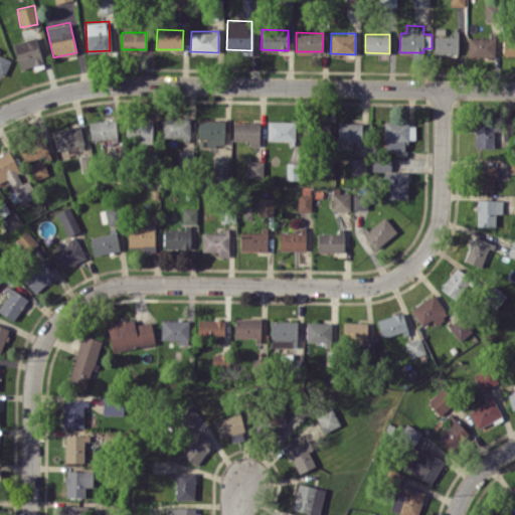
[(459,34),(435,34),(434,54),(458,55),(459,34)]
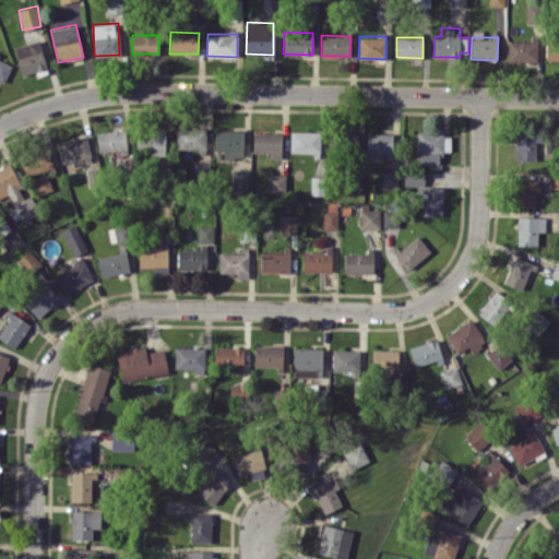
[(508,61),(537,62),(537,39),(508,38),(508,61)]
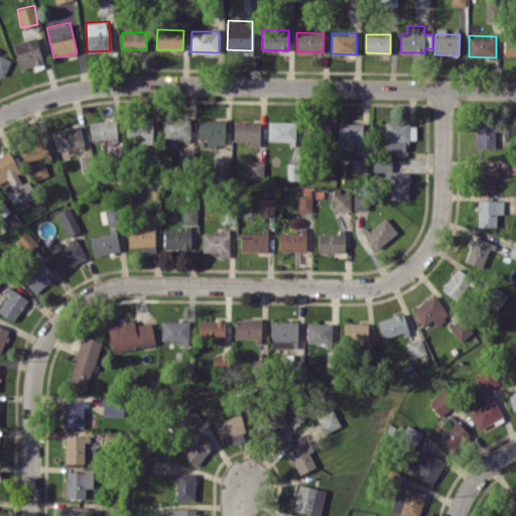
[(19,69),(42,63),(37,37),(14,42),(19,69)]
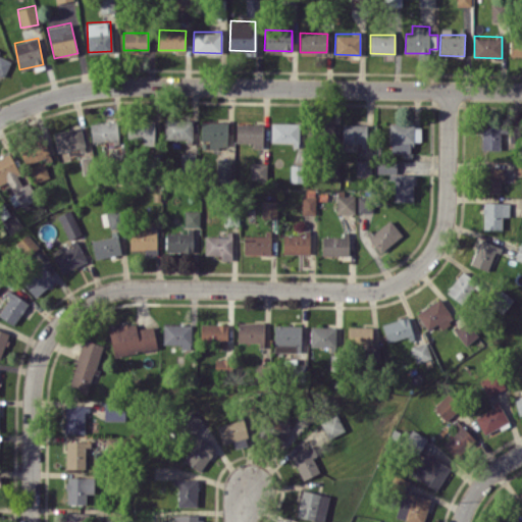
[(510,56),(521,55),(521,38),(510,39),(510,56)]
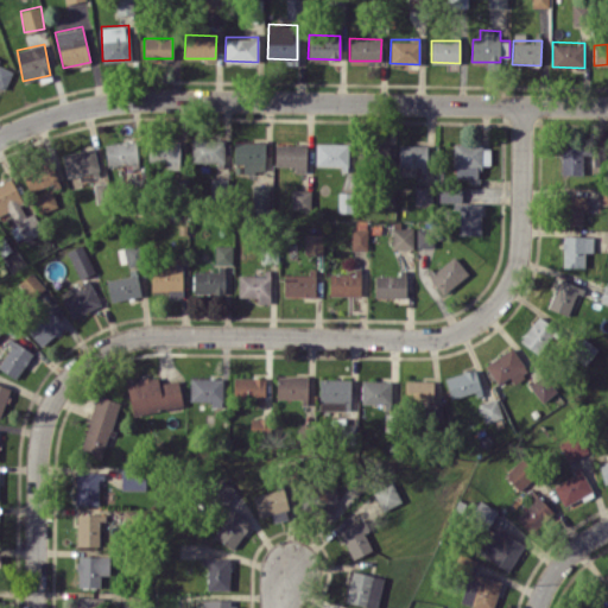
[(12,70),(0,64),(0,56),(0,83),(6,87),(12,70)]
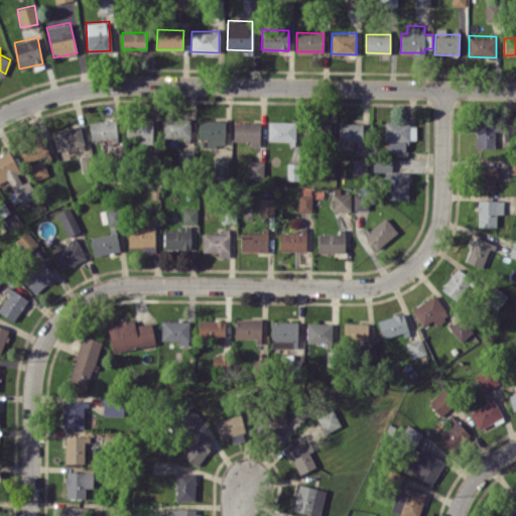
[(190,118),(163,117),(162,138),(190,138),(190,118)]
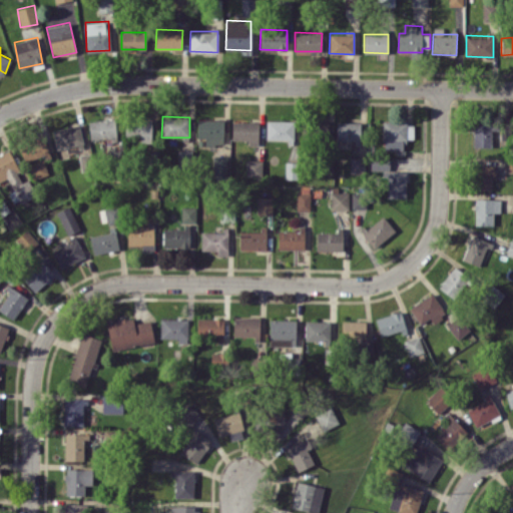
[(89,120),(90,140),(116,138),(115,118),(89,120)]
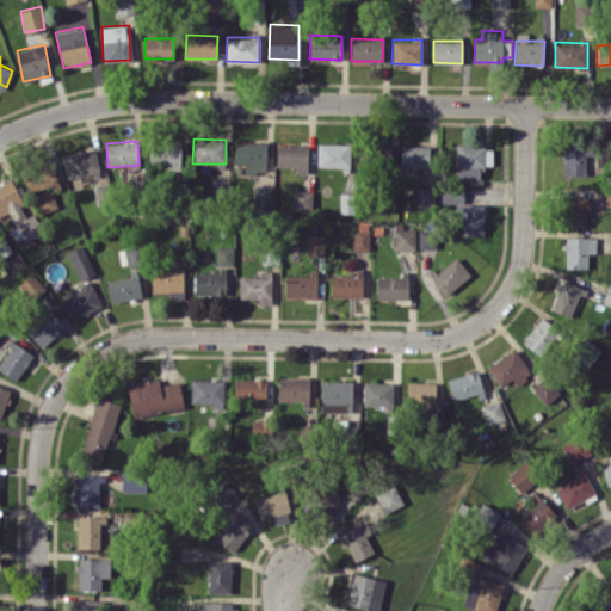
[(149,164),(168,164),(168,168),(180,170),(181,141),(150,141),(149,164)]
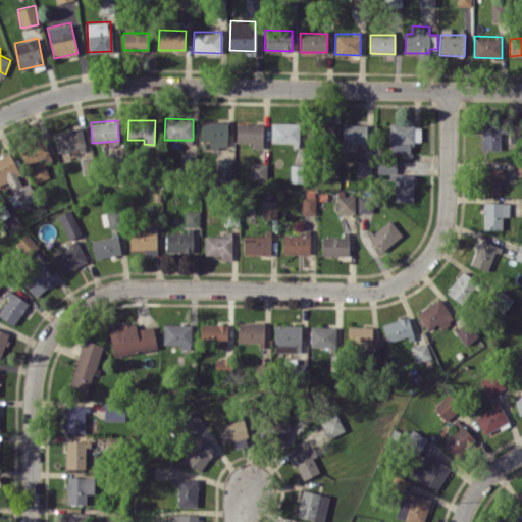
[(201,140),(209,141),(208,147),(227,147),(227,121),(201,121),(201,140)]
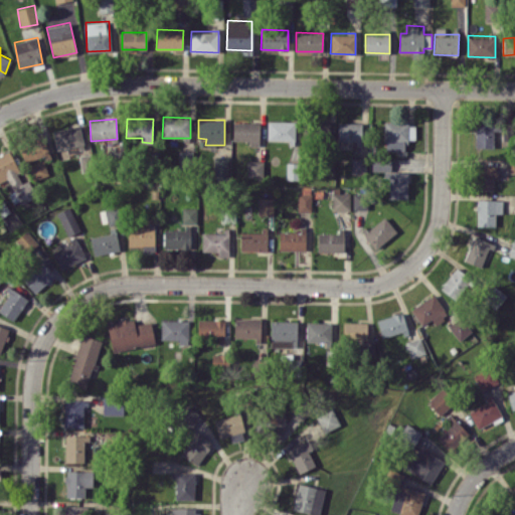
[(295,121),(268,121),(268,141),(295,142),(295,121)]
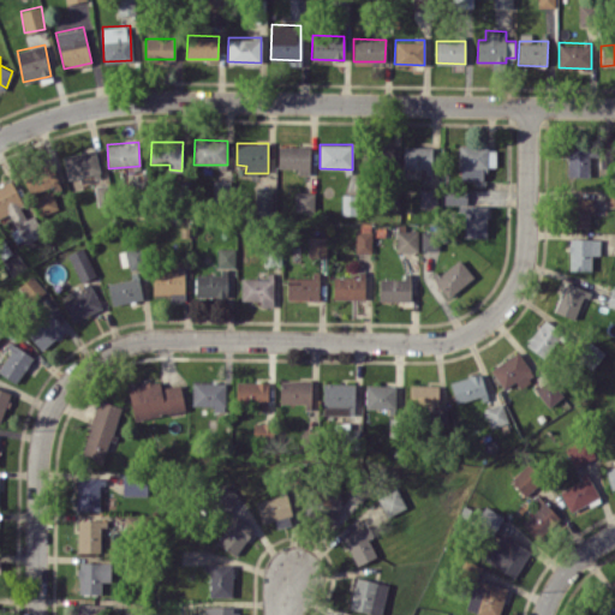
[(393,144),(377,144),(377,161),(393,161),(393,144)]
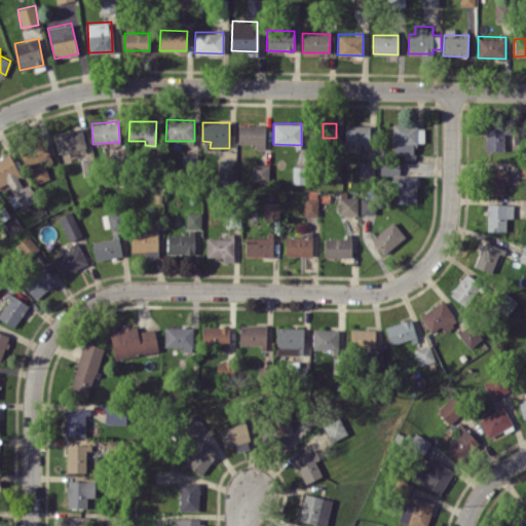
[(255,144),(255,149),(264,149),(265,124),(238,124),(237,143),(255,144)]
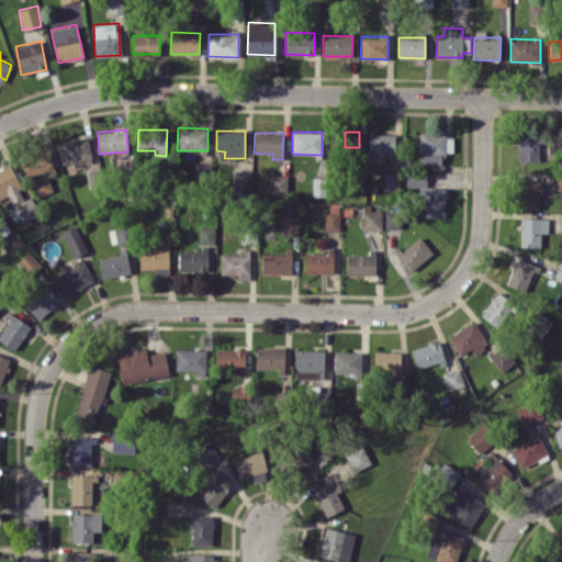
[(394,134),(369,133),(369,153),(393,154),(394,134)]
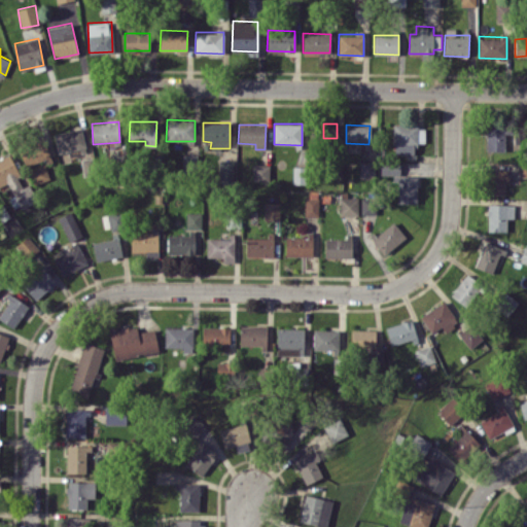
[(416,154),(416,142),(424,142),(425,125),(393,125),(393,153),(416,154)]
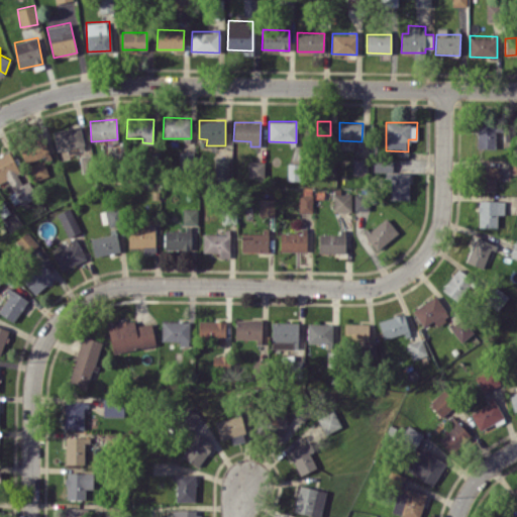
[(496,124),(478,123),(477,147),(495,147),(496,124)]
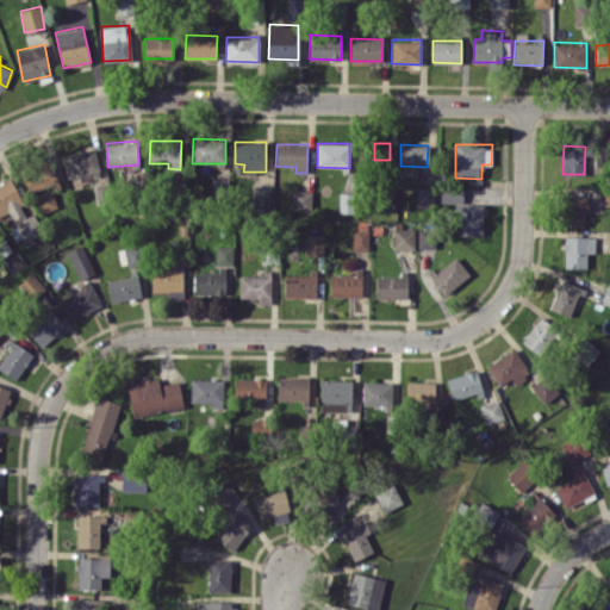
[(99,169),(94,147),(62,155),(67,178),(99,169)]
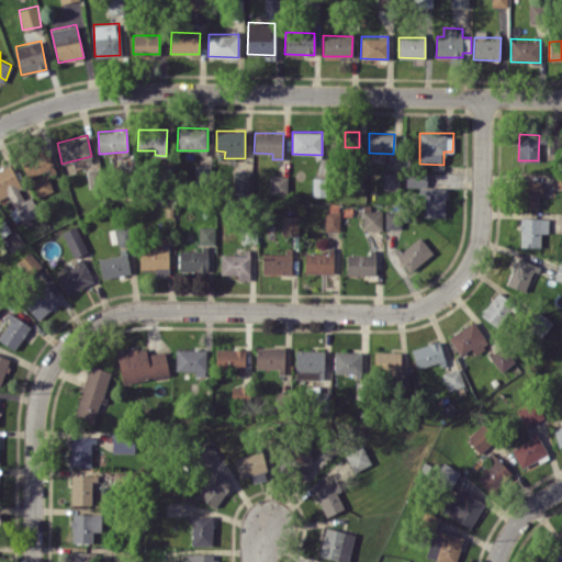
[(27,177),(54,168),(48,152),(22,159),(27,177)]
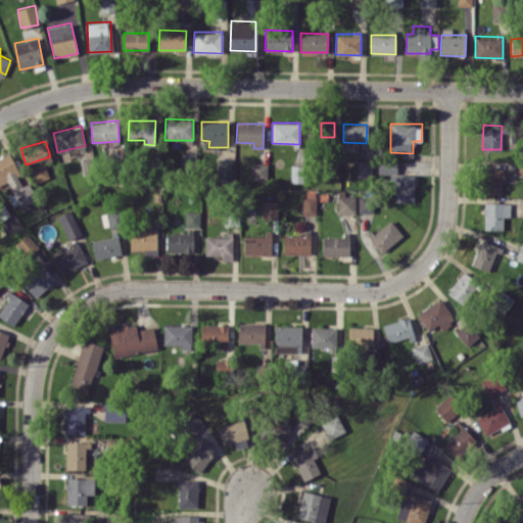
[(0,156),(0,185),(8,181),(14,193),(9,196),(14,208),(36,198),(29,182),(24,185),(8,153),(0,156)]
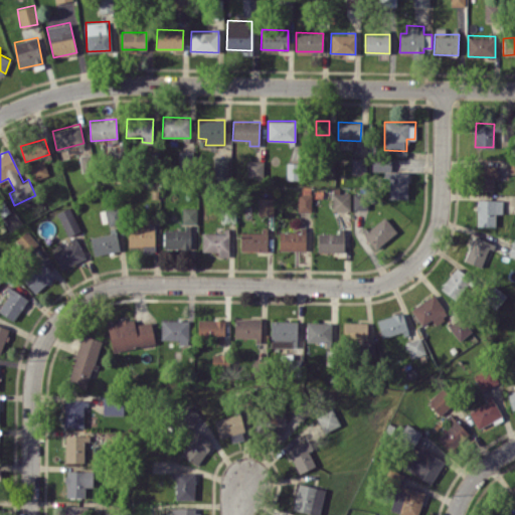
[(229,157),(215,156),(214,178),(228,179),(229,157)]
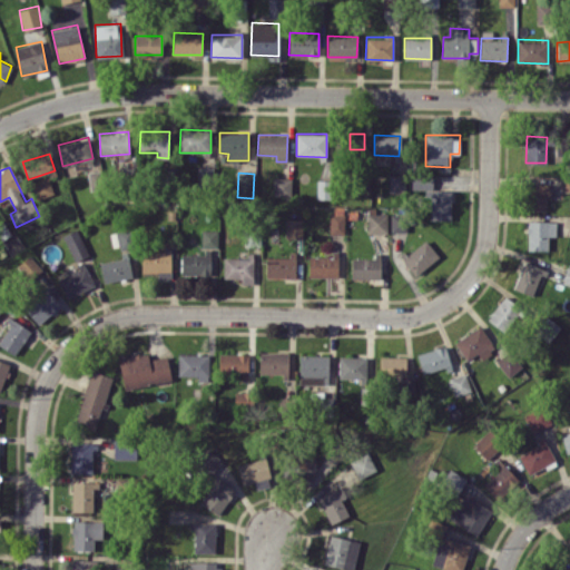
[(404,175),(389,176),(390,193),(404,192),(404,175)]
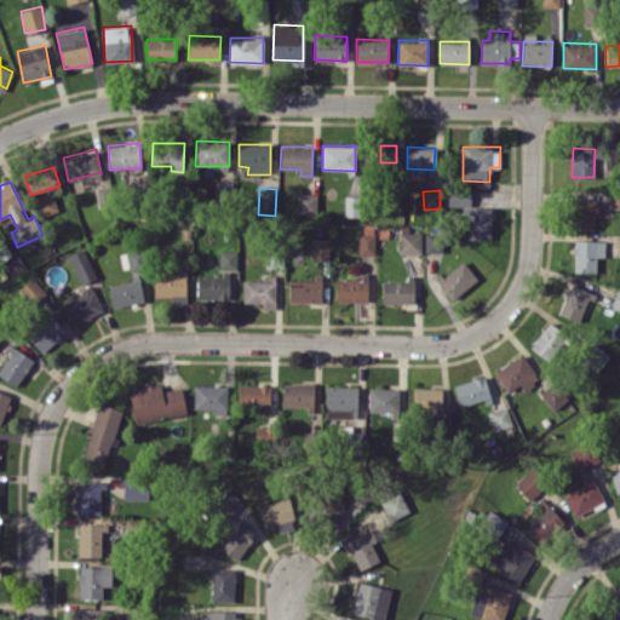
[(470,206),(471,191),(448,191),(448,205),(468,206),(466,239),(491,239),(492,207),(470,206)]
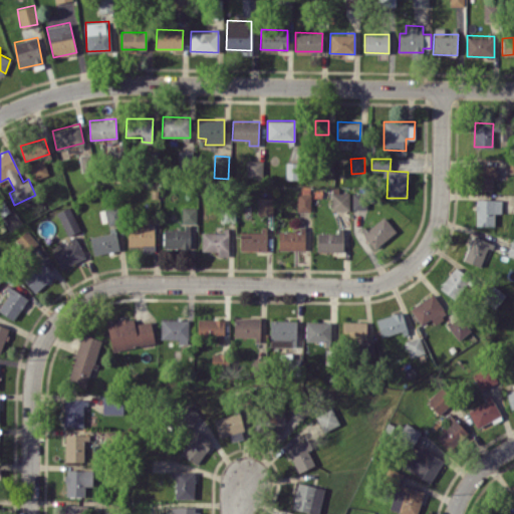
[(29,166),(35,180),(49,174),(43,160),(29,166)]
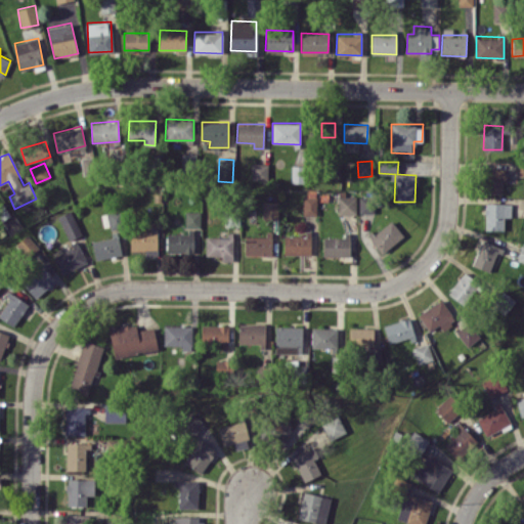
[(251,179),(267,180),(268,164),(252,163),(251,179)]
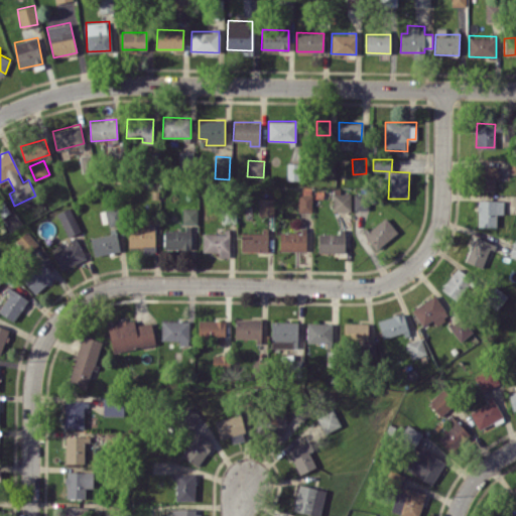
[(507,172),(515,172),(515,160),(508,160),(507,172)]
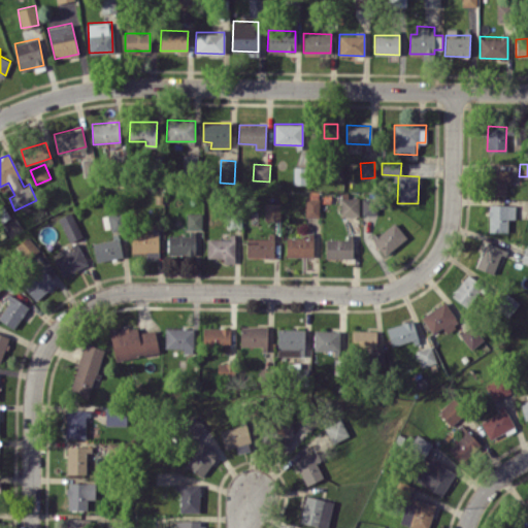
[(293,184),(306,184),(306,167),(294,167),(293,184)]
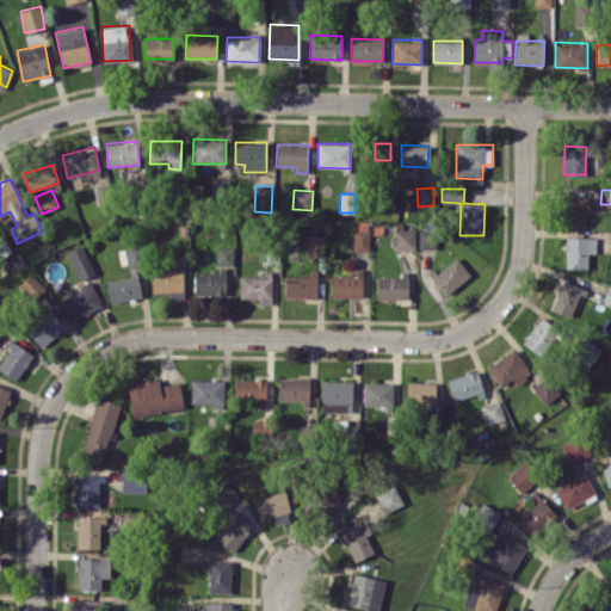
[(585,227),(586,213),(591,213),(591,197),(565,196),(565,226),(585,227)]
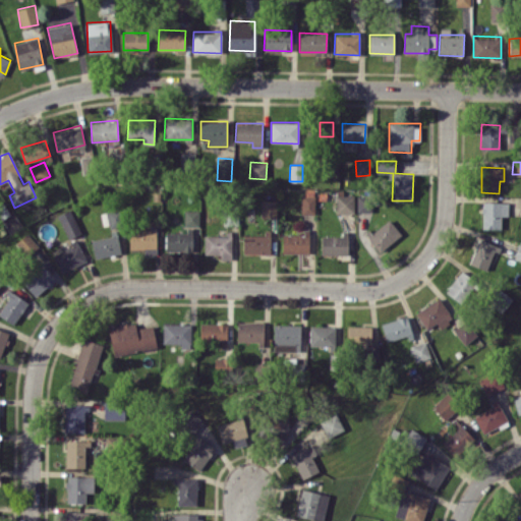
[(315,194),(301,194),(302,214),(315,213),(315,194)]
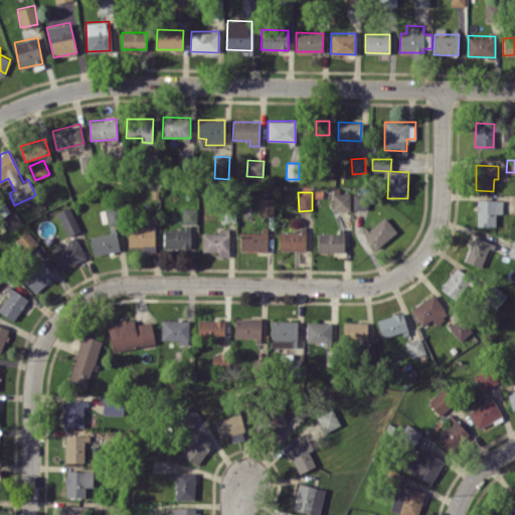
[(350,192),(332,193),(332,210),(350,210),(350,192)]
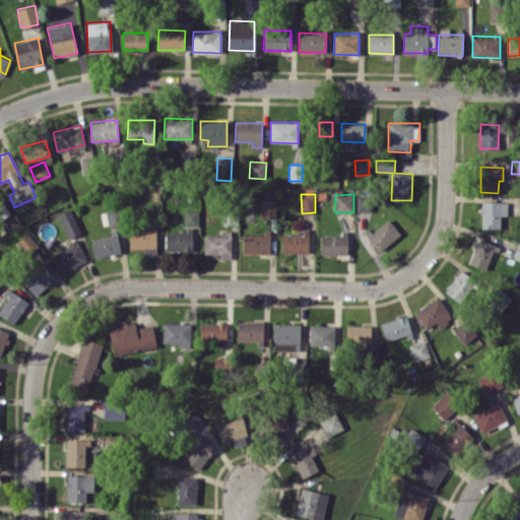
[(356,194),(356,211),(371,211),(371,194),(356,194)]
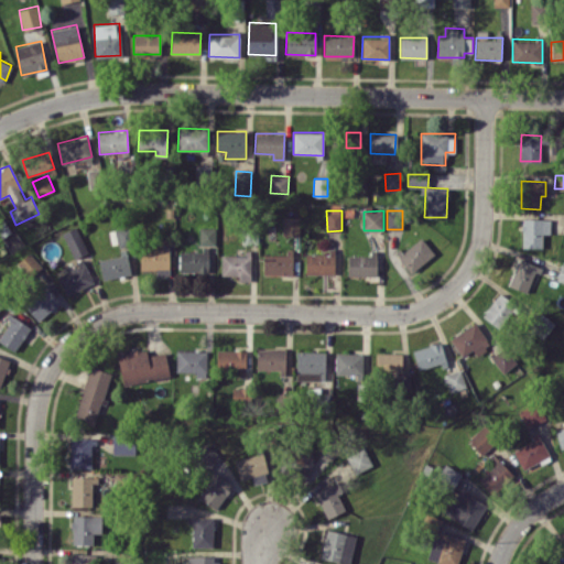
[(300,235),(300,216),(282,216),(282,235),(300,235)]
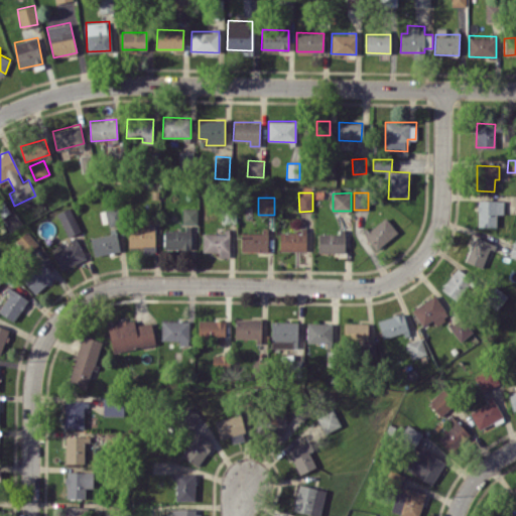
[(496,227),(496,214),(503,214),(503,200),(478,200),(478,226),(496,227)]
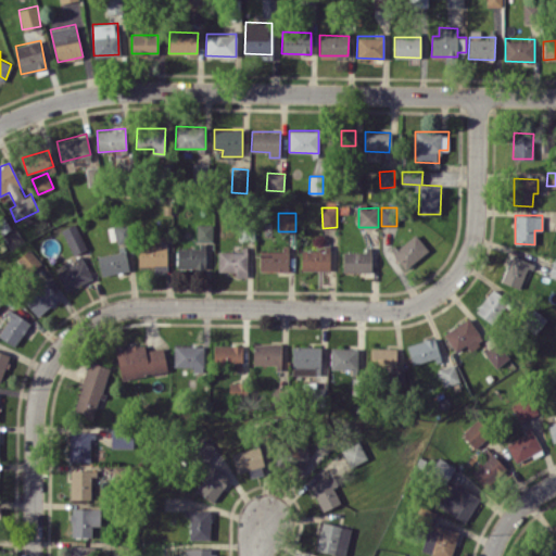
[(87,248),(75,223),(61,229),(73,254),(87,248)]
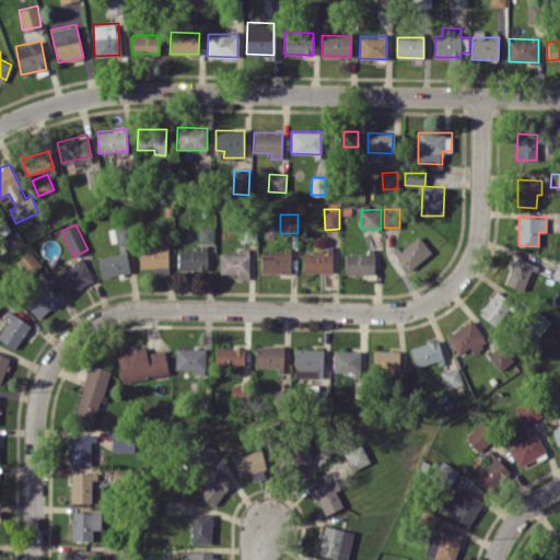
[(198,243),(214,243),(214,225),(198,225),(198,243)]
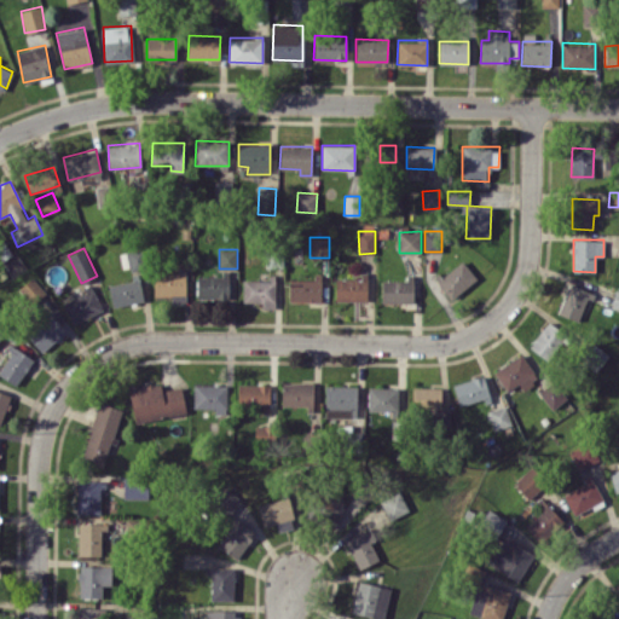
[(438,279),(452,298),(476,278),(462,260),(438,279)]
